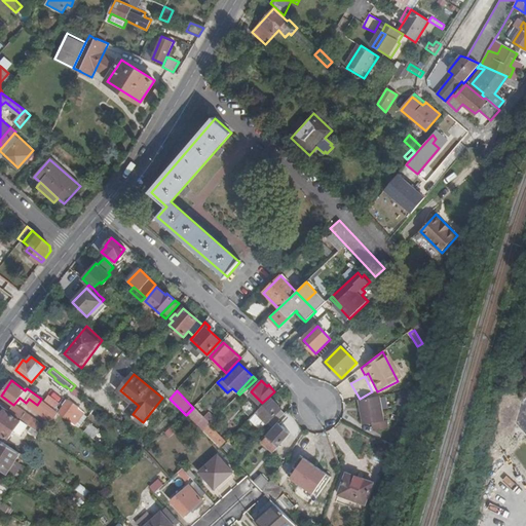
[(384,421),(380,397),(360,401),(364,425),(373,423),(374,430),(389,428),(388,420),(384,421)]
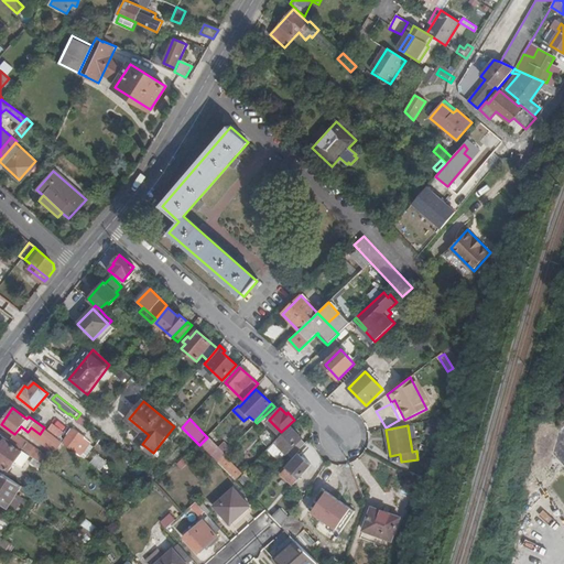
[(73,427),(64,442),(82,456),(90,443),(84,437),(85,436),(73,427)]
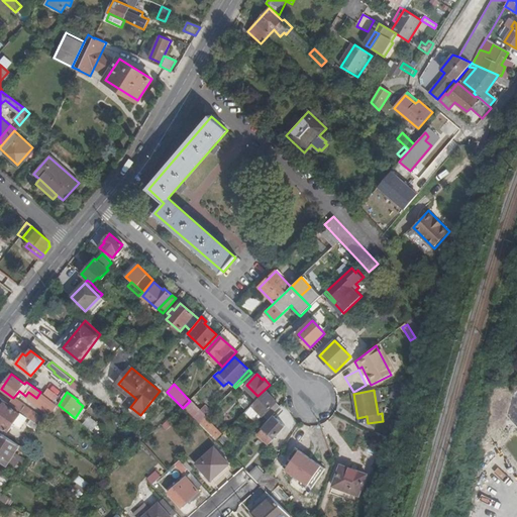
[(264,415),(268,419),(280,406),(276,403),(277,402),(267,392),(252,405),(264,415)]
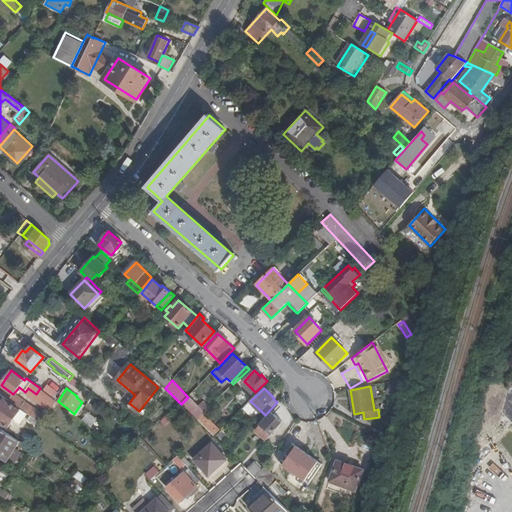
[(181,404),(197,420),(203,414),(209,408),(203,401),(198,407),(188,397),(181,404)]
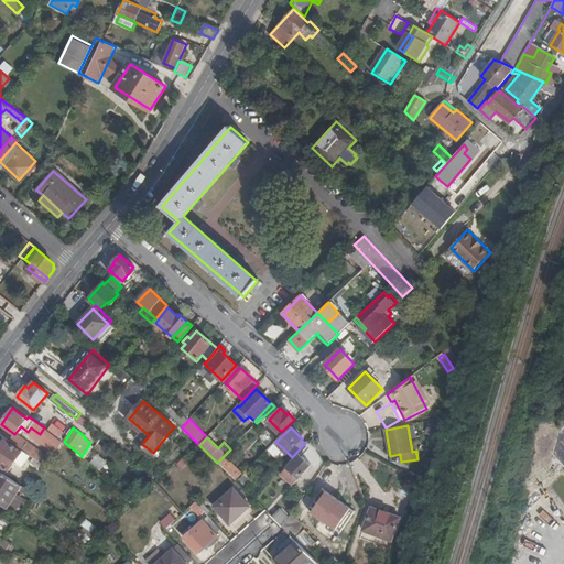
[(0,464),(8,470),(22,452),(6,440),(3,442),(1,442),(0,442),(0,464)]
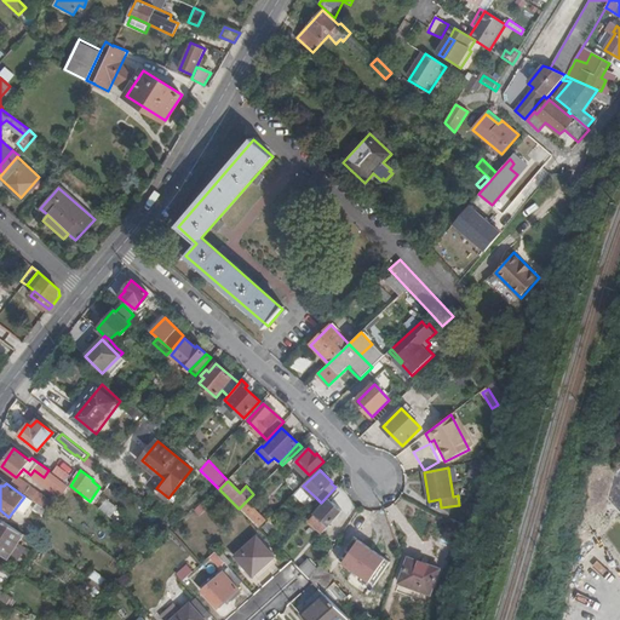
[(29,487),(24,494),(36,503),(42,507),(47,500),(29,487)]
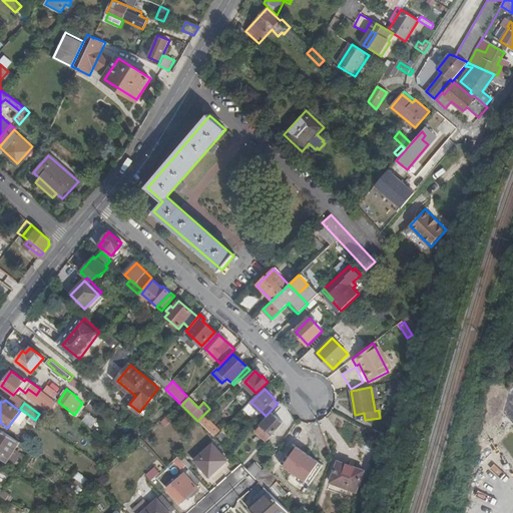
[(84,422),(97,432),(104,423),(90,413),(84,422)]
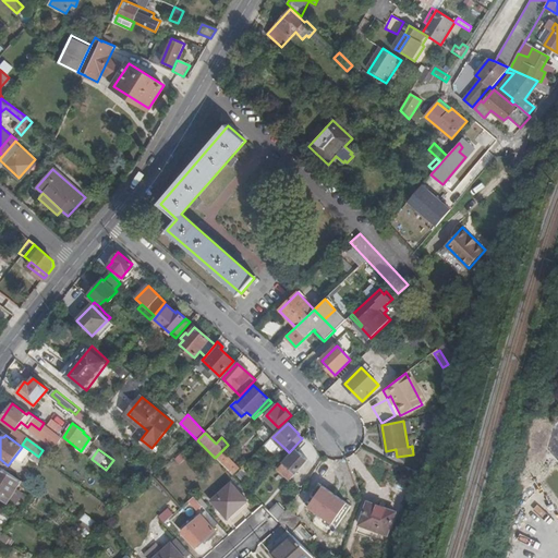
[(284,462),(279,469),(291,478),(307,460),(295,449),(284,462)]
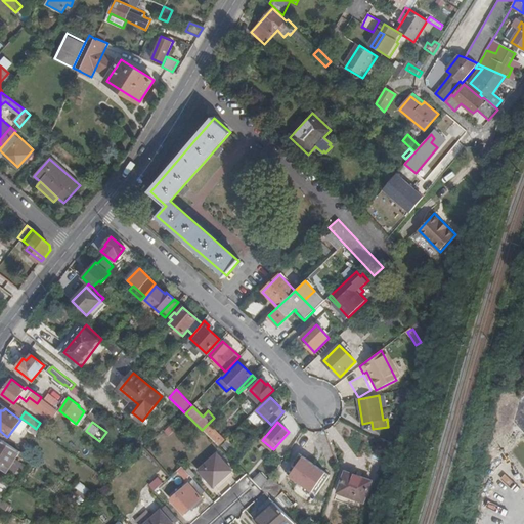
[(202,430),(219,446),(224,441),(208,424),(202,430)]
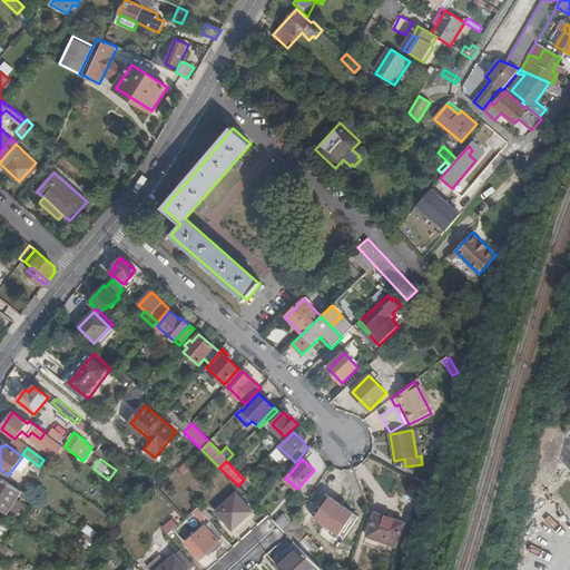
[(39,467),(33,462),(31,468),(42,475),(46,470),(39,467)]
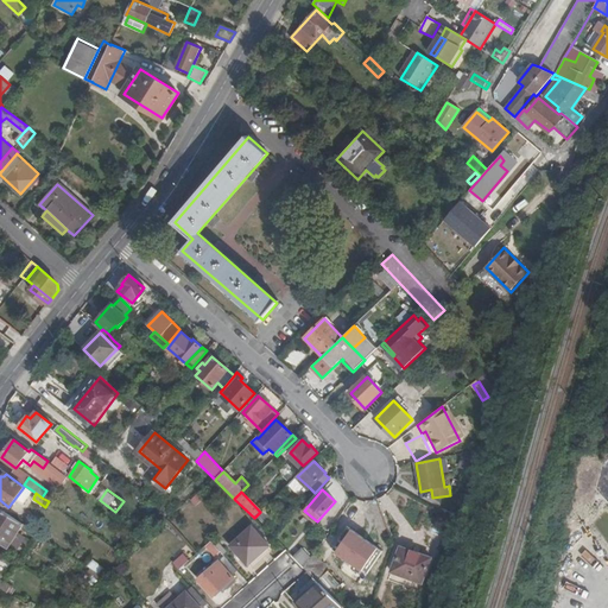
[(268,525),(277,515),(268,507),(260,515),(268,525)]
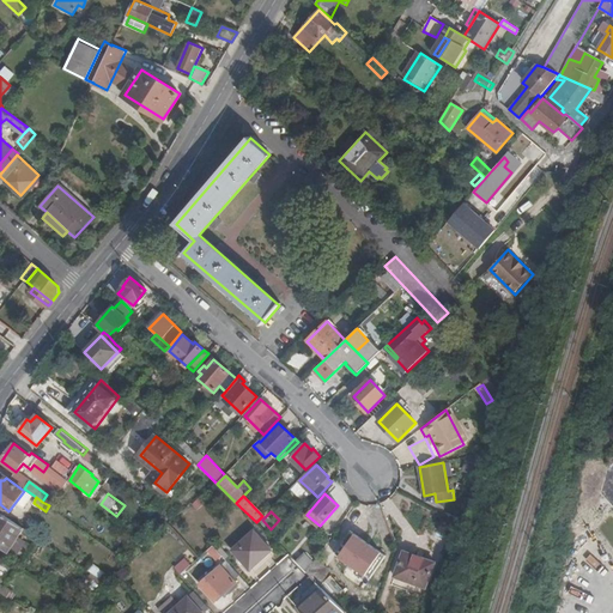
[(24,528),(0,513),(0,547),(7,553),(24,528)]
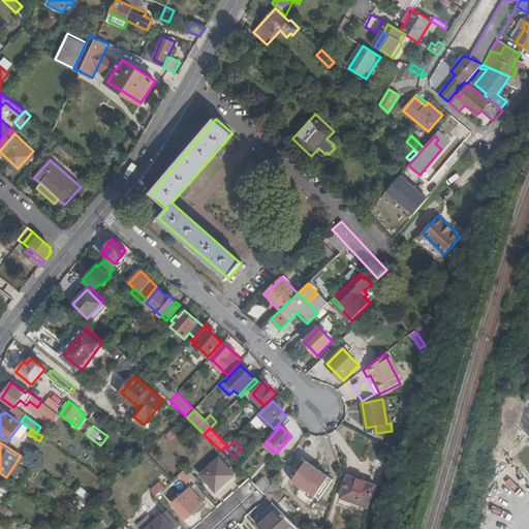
[(200,474),(216,492),(234,475),(218,459),(200,474)]
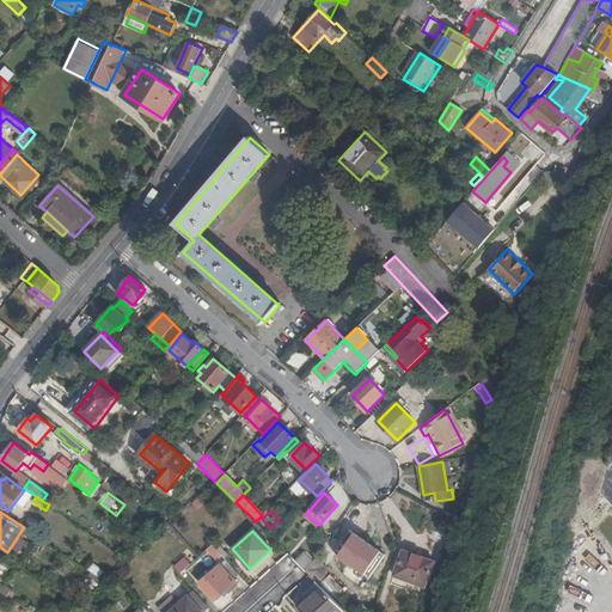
[(350,531),(335,554),(340,557),(356,534),(350,531)]
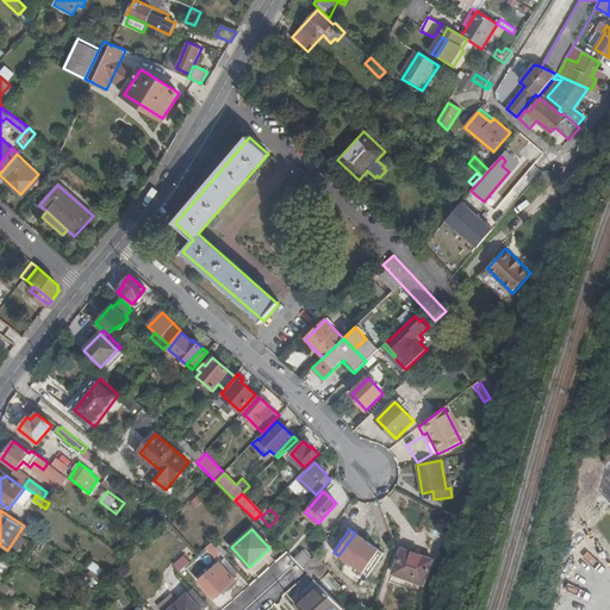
[(369,567),(385,543),(366,530),(350,553),(369,567)]
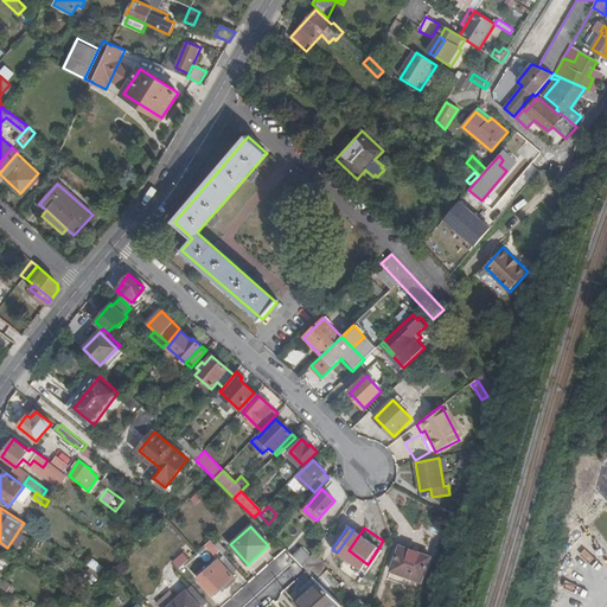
[(21,532),(12,548),(19,551),(29,537),(21,532)]
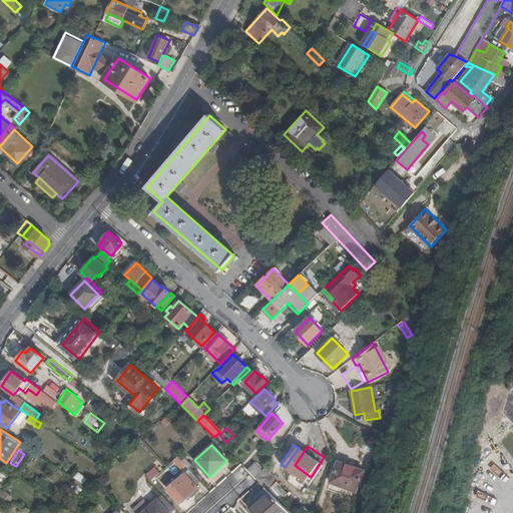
[(178,457),(188,468),(191,465),(181,454),(178,457)]
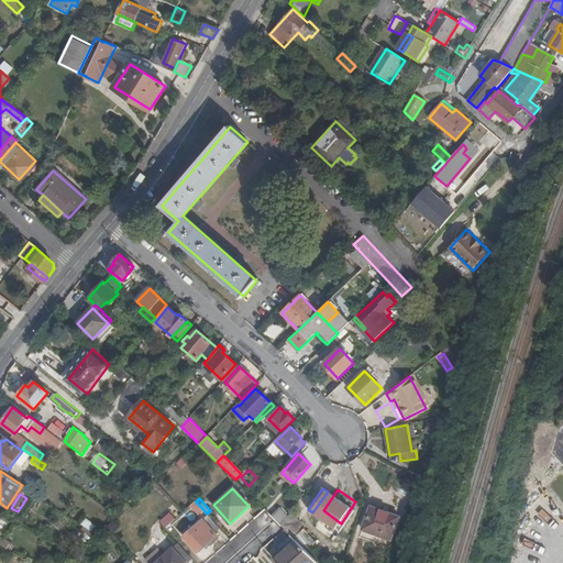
[(390,540),(399,516),(371,506),(363,529),(390,540)]
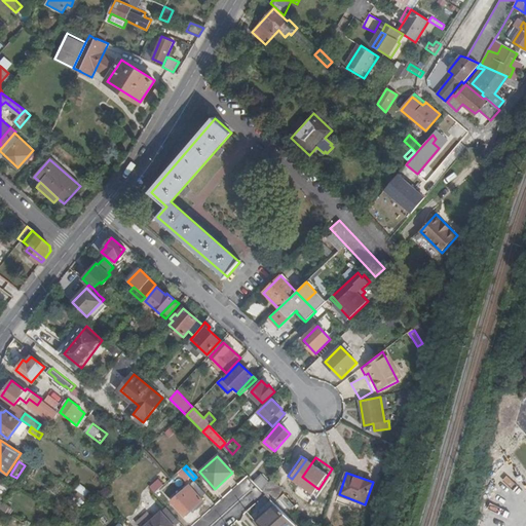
[(256,484),(264,492),(267,486),(270,482),(262,476),(256,484)]
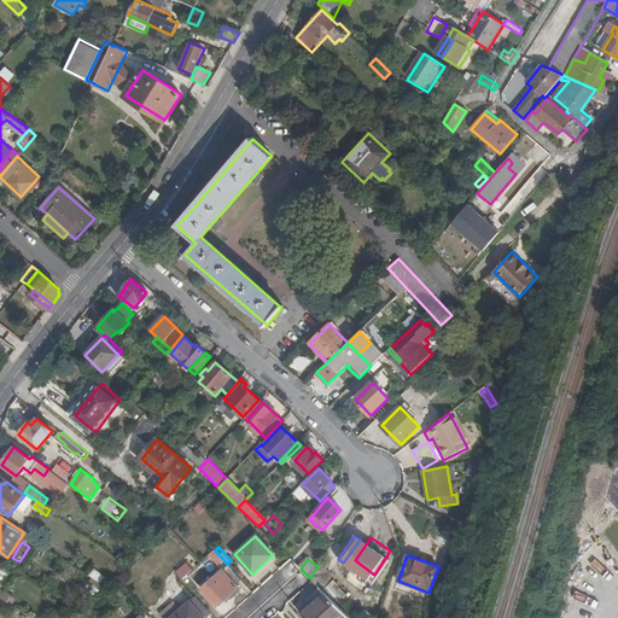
[(184,577),(194,567),(188,561),(178,571),(184,577)]
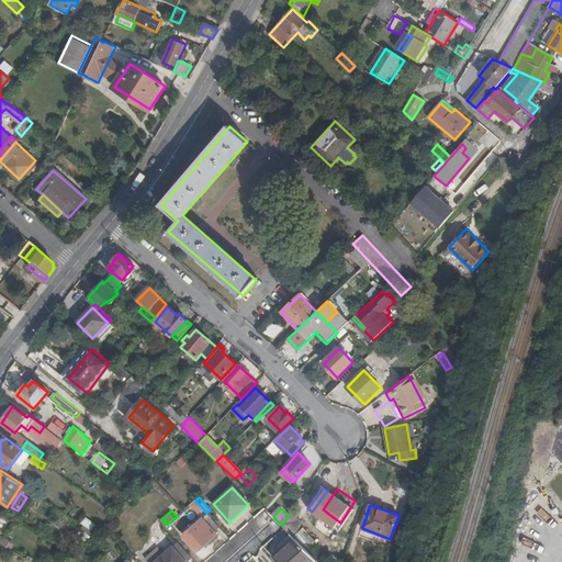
[(282,526),(293,537),(303,524),(290,514),(289,515),(285,519),(282,526)]
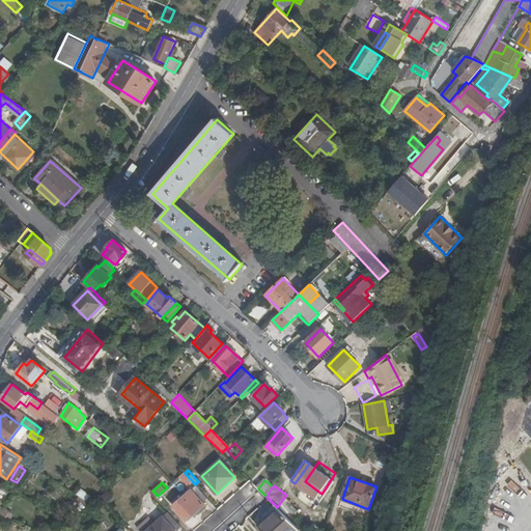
[(204,504),(203,502),(193,491),(189,487),(172,504),(187,520),(204,504)]
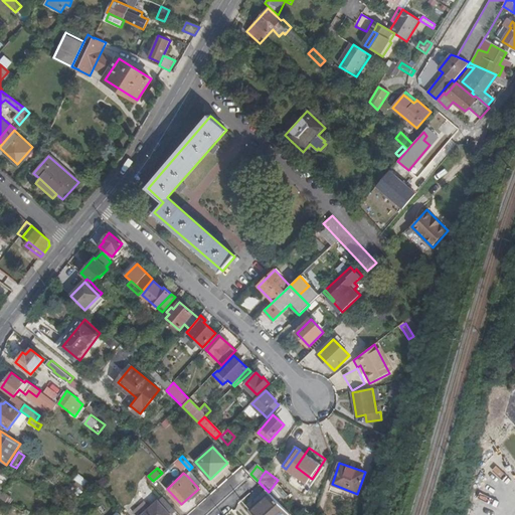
[(197,487),(201,483),(192,473),(187,476),(197,487)]
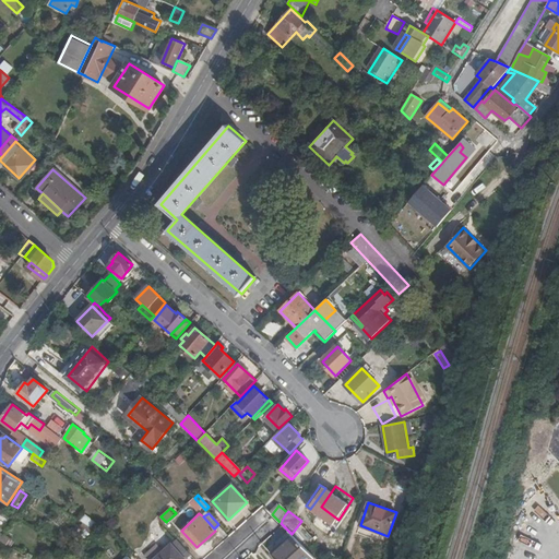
[(0,538),(7,543),(11,536),(0,530),(0,538)]
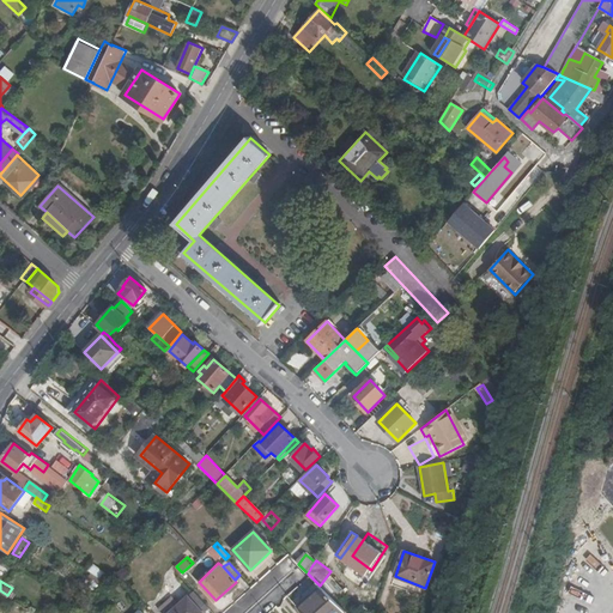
[(344,612),(346,612),(321,587),(297,608),(301,612),(344,612)]
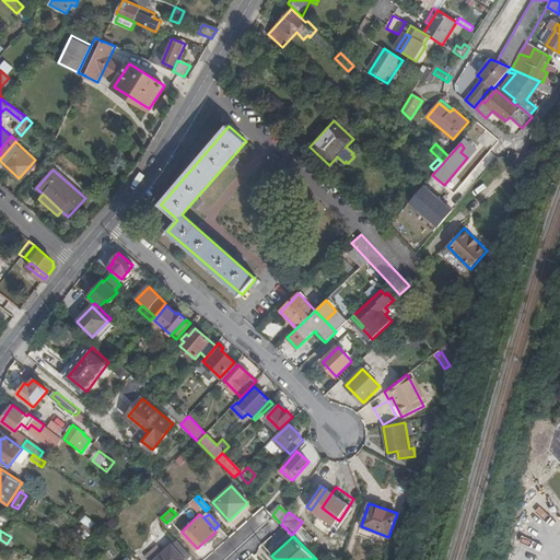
[(149,559),(187,559),(191,556),(177,539),(164,553),(158,546),(147,557),(149,559)]
